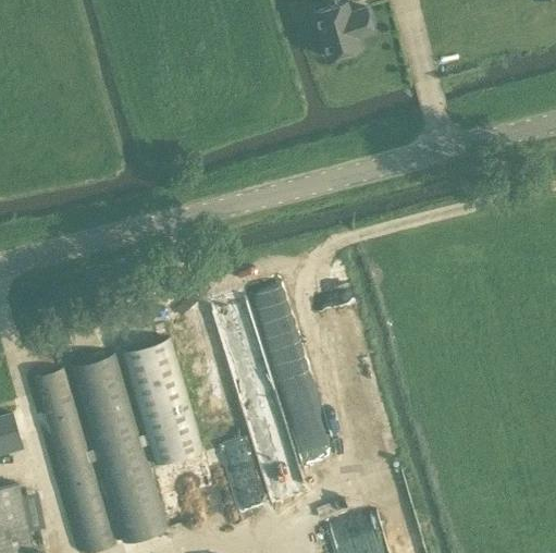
[(555,0),(524,0),(528,8),(542,4),(545,14),(555,11),(555,0)]
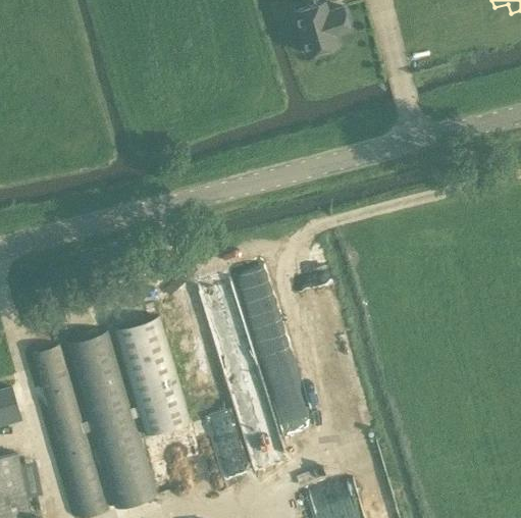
[(326,20),(297,28),(309,72),(339,65),(335,54),(352,51),(345,26),(328,30),(326,20)]
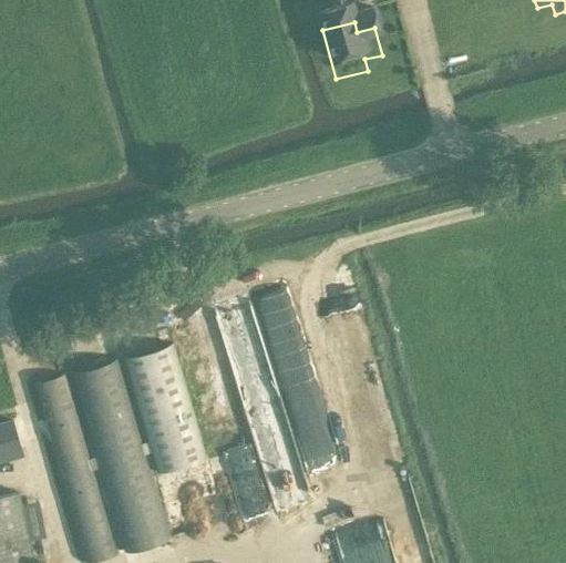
[(174,345),(124,361),(158,478),(208,460),(174,345)]
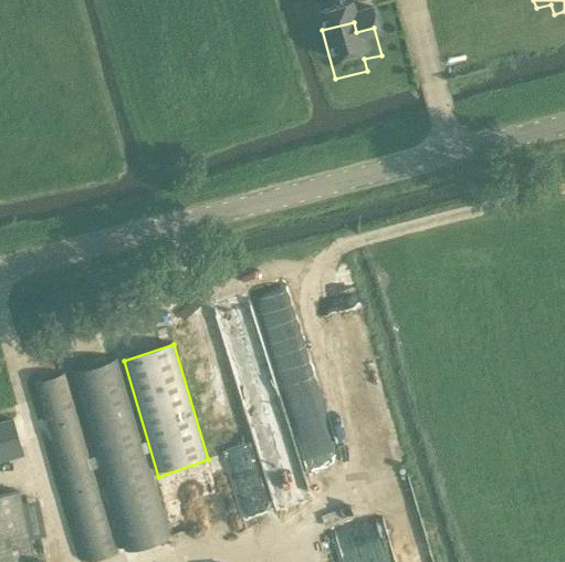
[(118,361),(72,375),(72,376),(124,554),(171,539),(147,455),(150,454),(147,444),(144,445),(118,361)]
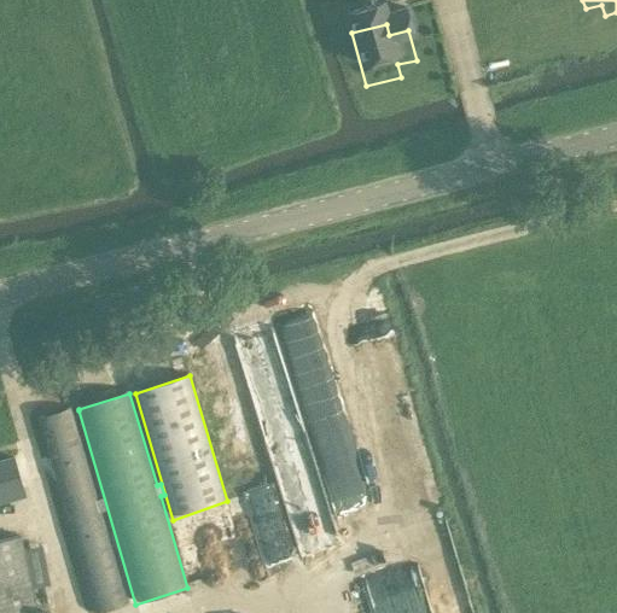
[(71,412),(36,421),(95,612),(108,612),(129,605),(103,513),(108,513),(104,501),(99,502),(71,412)]
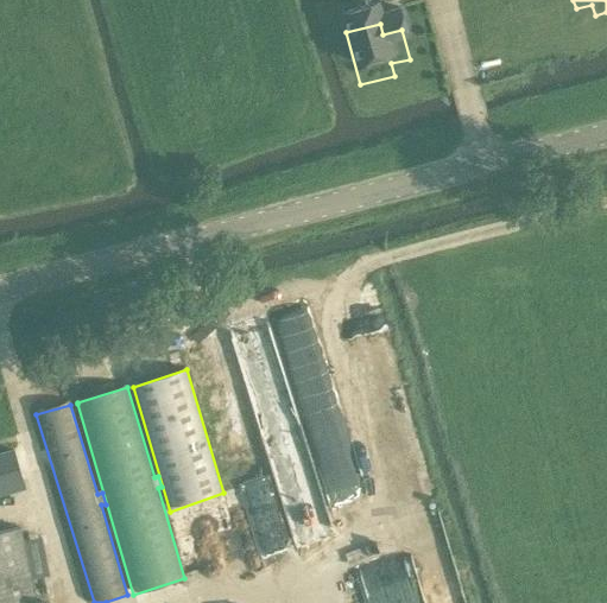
[(0,476),(19,471),(14,454),(0,457),(0,476)]
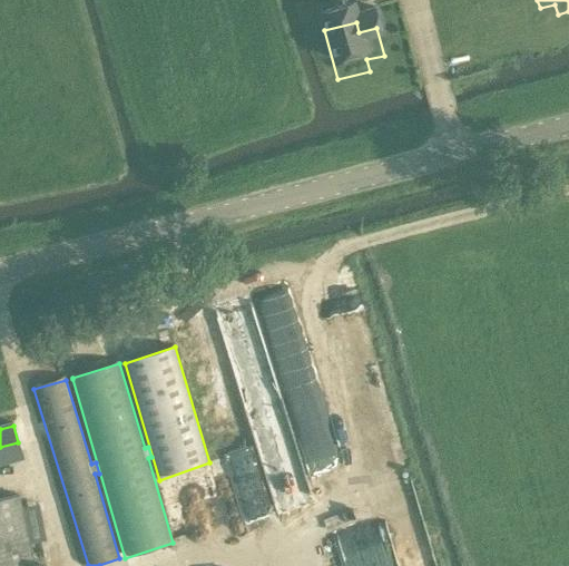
[(31,565),(19,497),(0,500),(0,565),(31,565)]
